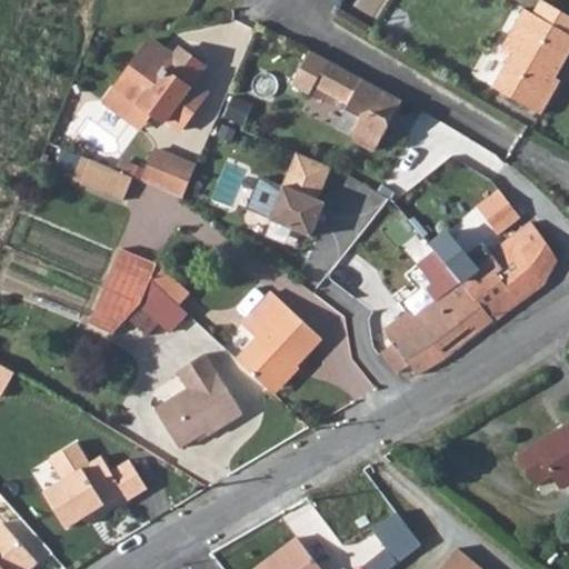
[(545,0),(538,13),(568,31),(568,13),(545,0)]
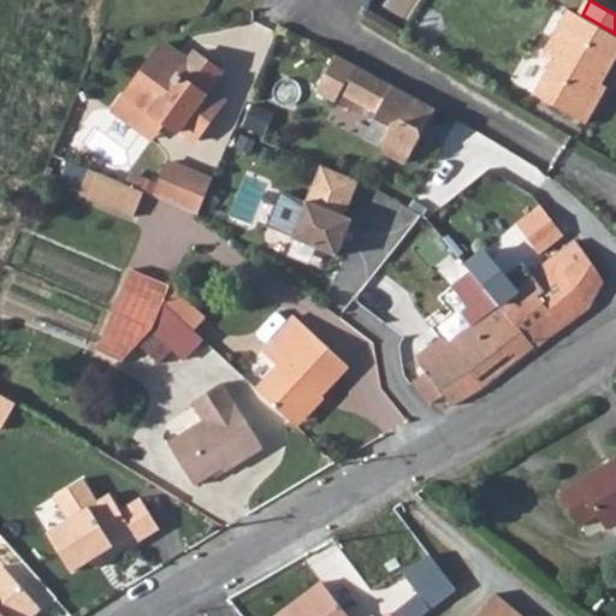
[(591,123),(611,87),(602,81),(605,75),(610,76),(615,64),(615,34),(582,15),(574,11),(550,53),(560,59),(540,94),(591,123)]
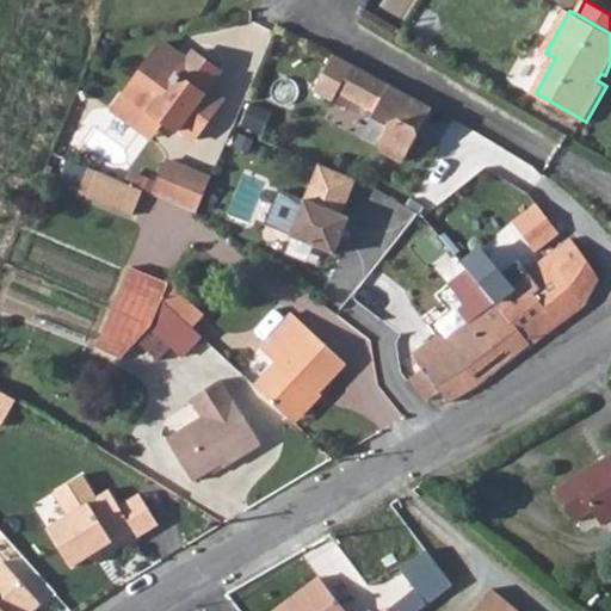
[(177,130),(193,142),(204,127),(189,115),(207,91),(220,73),(193,54),(186,63),(161,44),(124,94),(162,123),(176,133),(177,130)]
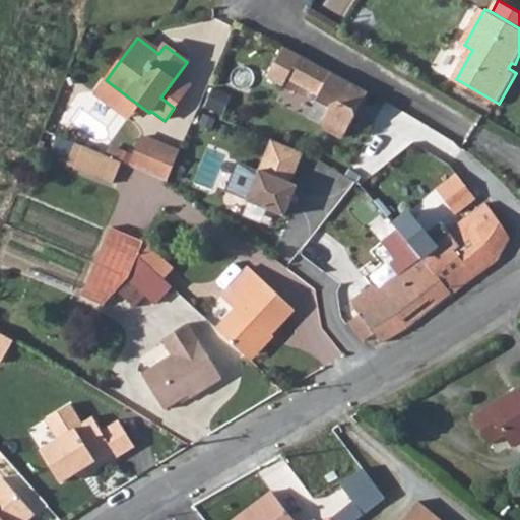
[(283,47),(268,76),(284,85),(287,79),(318,96),(316,101),(329,108),(323,119),(326,130),(342,138),(354,117),(352,110),(355,104),(363,102),(368,92),(283,47)]
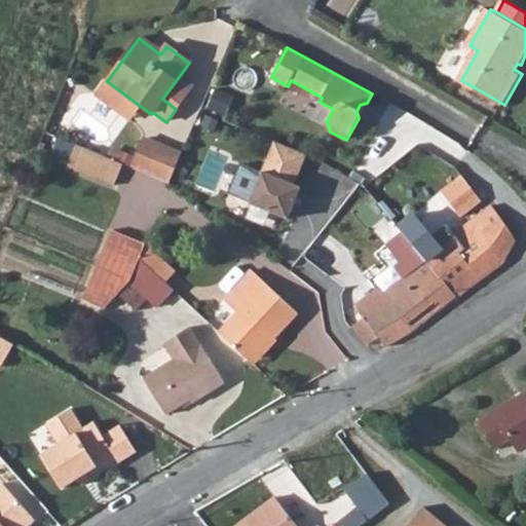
[(178,78),(162,99),(176,109),(191,87),(178,78)]
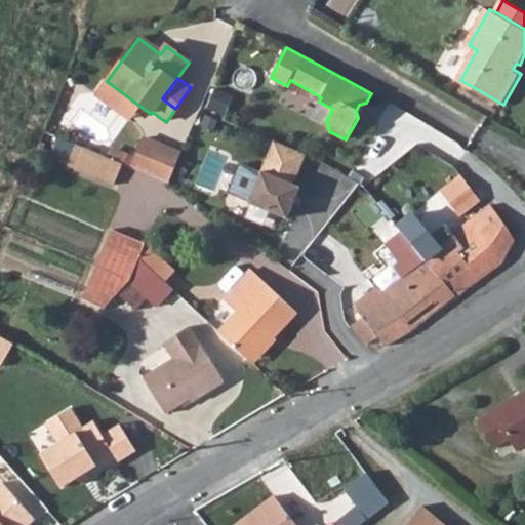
[(139,106),(107,81),(96,95),(128,120),(139,106)]
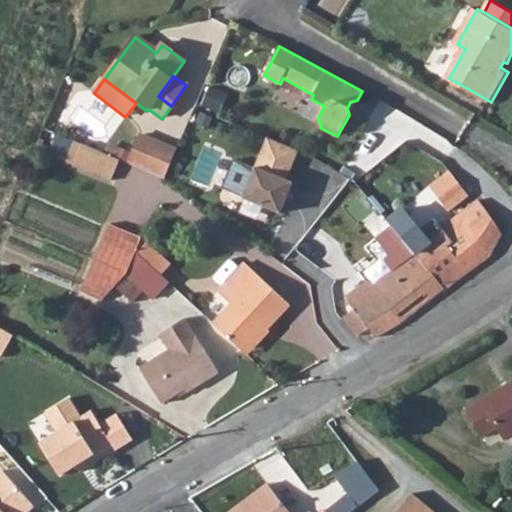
[(129,164),(142,170),(154,143),(140,137),(129,164)]
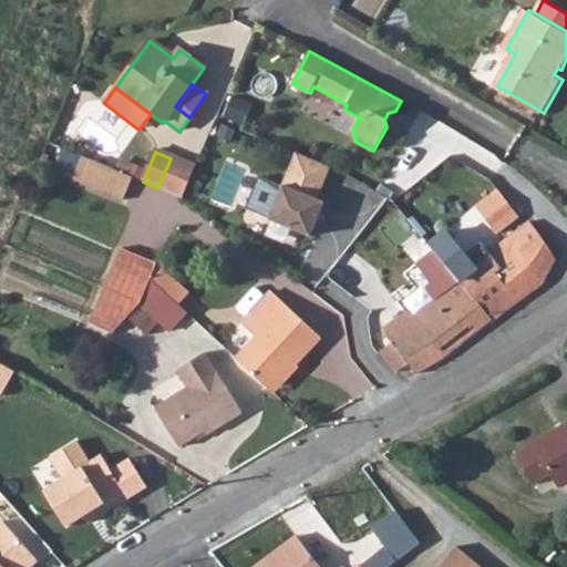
[(331,166),(297,153),(270,219),(312,237),(326,203),(319,199),(331,166)]
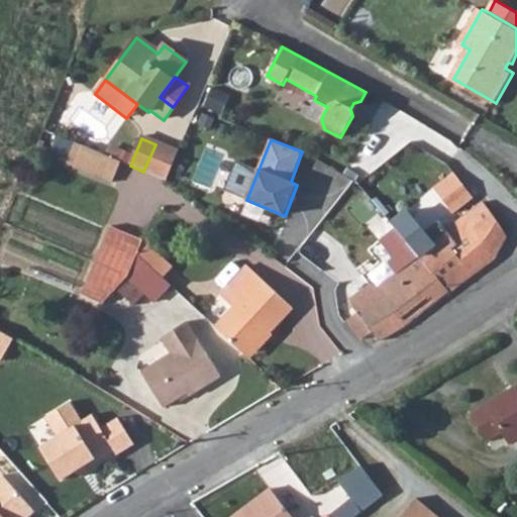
[(143,172),(167,182),(179,153),(156,144),(143,172)]
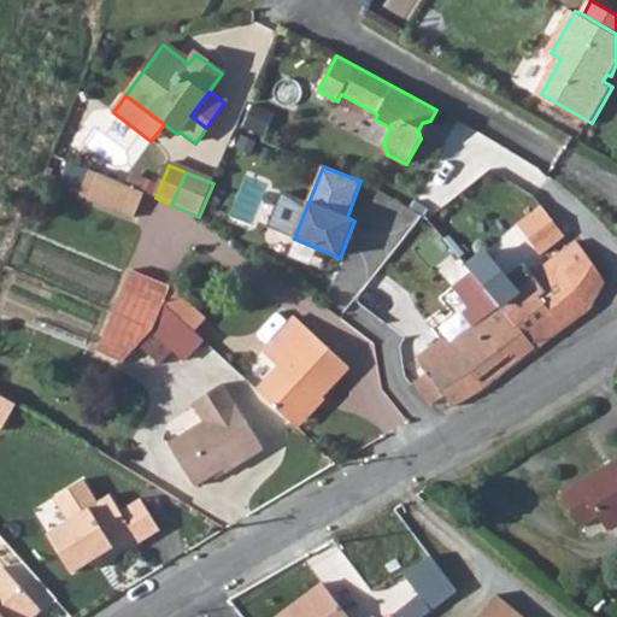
[(144,193),(99,174),(87,199),(133,218),(144,193)]
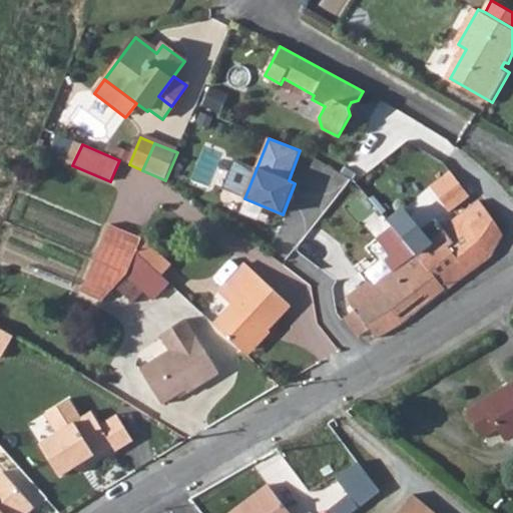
[(223,184),(241,193),(255,165),(237,156),(223,184)]
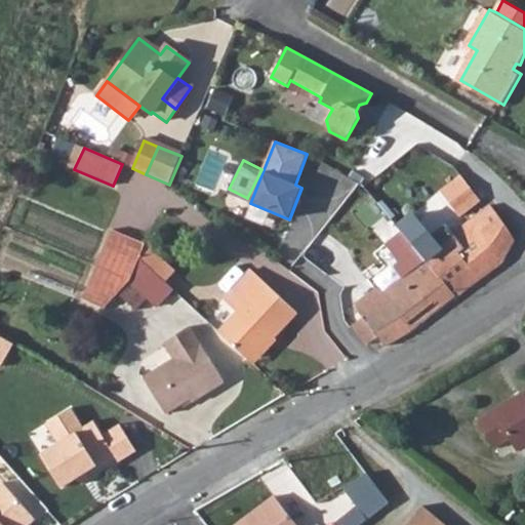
[(441,188),(465,220),(487,203),(463,171),(441,188)]
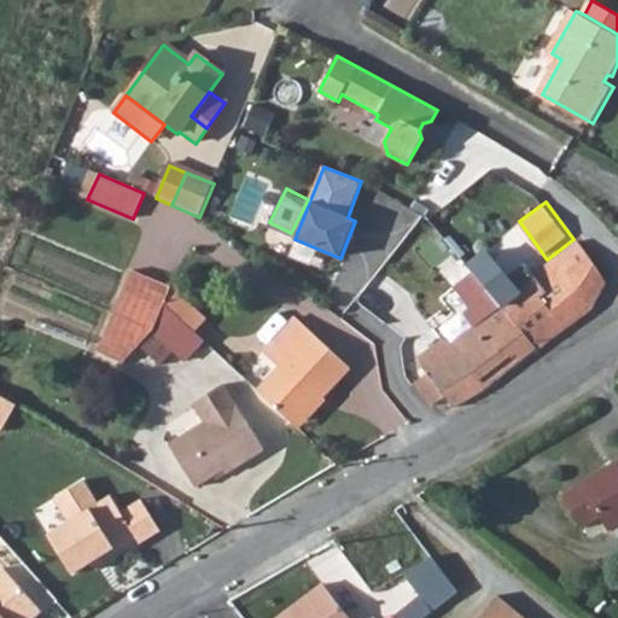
[(522,331),(535,349),(589,309),(602,287),(606,281),(578,243),(532,277),(524,267),(490,293),(522,331)]
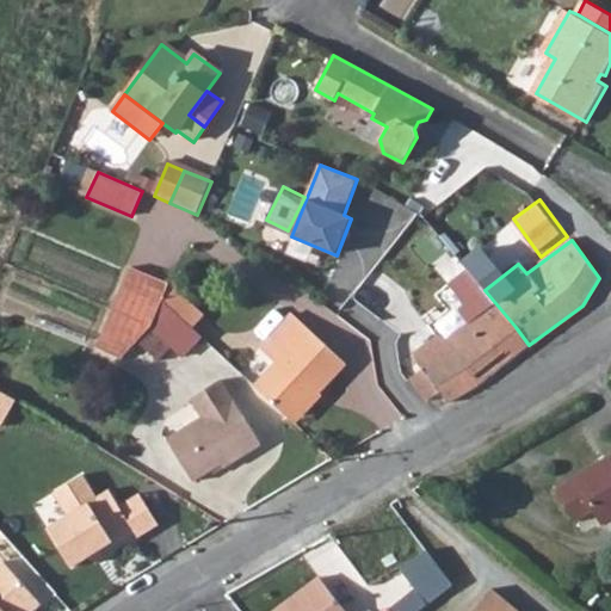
[(476,388),(531,347),(529,345),(516,327),(485,290),(464,266),(456,275),(450,269),(440,278),(462,303),(455,309),(466,321),(444,338),(434,334),(424,341),(419,337),(412,341),(415,349),(409,352),(417,363),(411,366),(415,372),(409,377),(425,399),(438,390),(446,402),(476,388)]
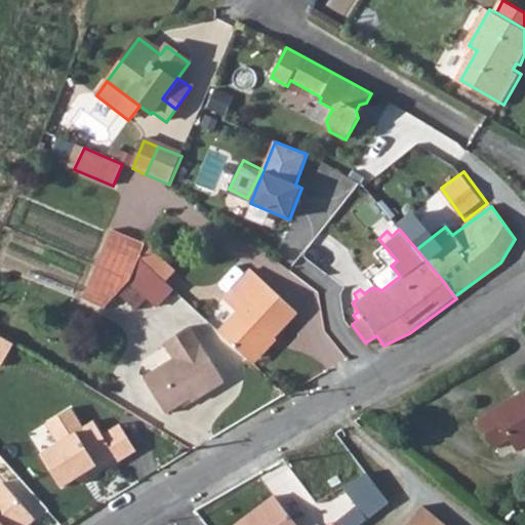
[(111,230),(95,266),(128,280),(138,257),(145,245),(145,244),(111,230)]
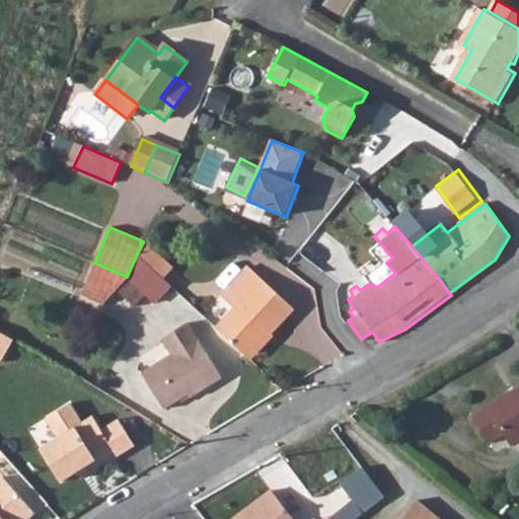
[(164,280),(173,270),(143,242),(137,254),(164,280)]
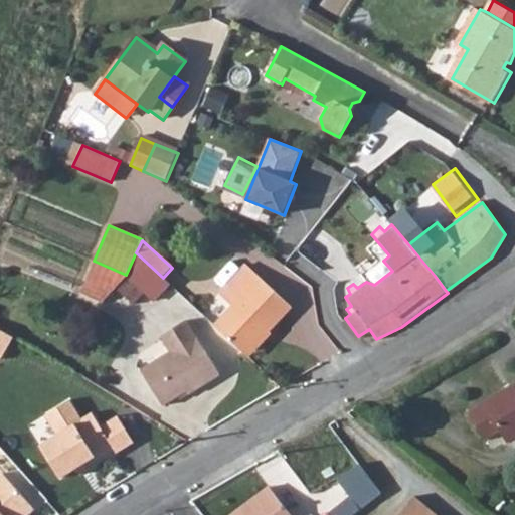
[(156,303),(171,285),(163,278),(136,252),(126,275),(156,303)]
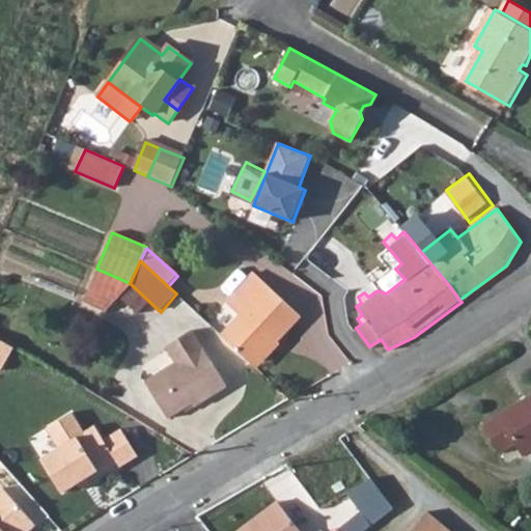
[(104,311),(130,283),(96,269),(83,302),(104,311)]
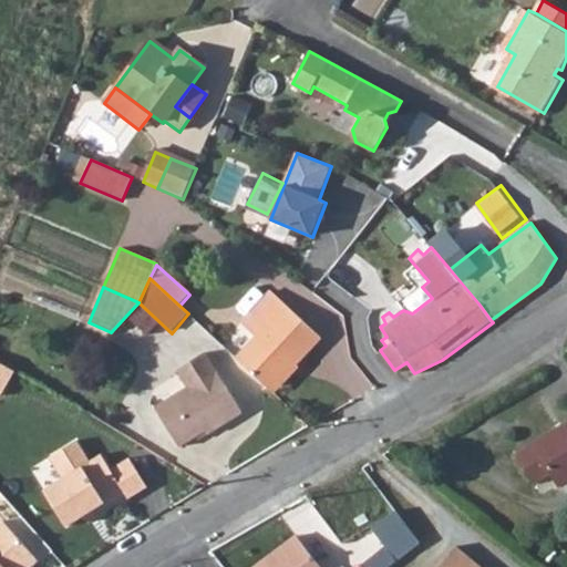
[(268,387),(292,360),(295,362),(320,336),(272,290),(243,322),(257,336),(237,358),(268,387)]
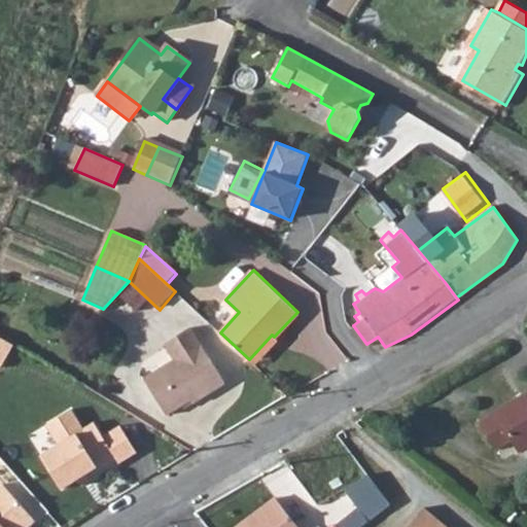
[(165,414),(189,398),(191,402),(223,382),(188,326),(163,342),(173,359),(143,378),(165,414)]
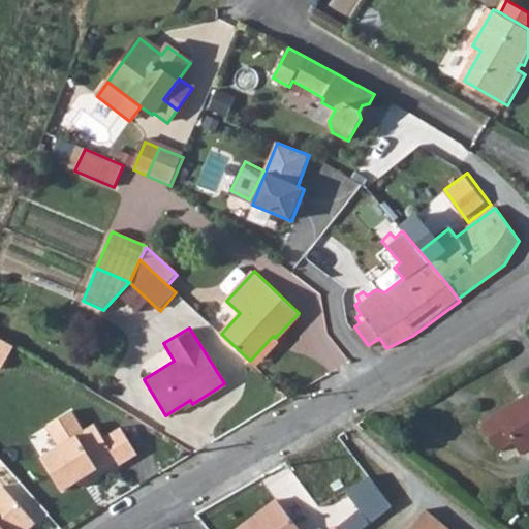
[(254,366),(277,340),(275,338),(273,336),(250,361),(254,366)]
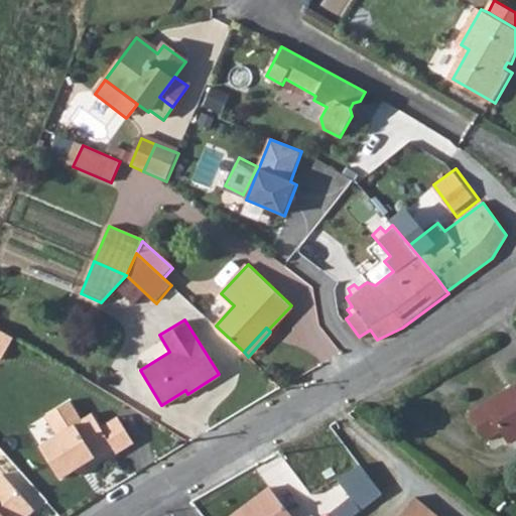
[(13,338),(0,331),(0,361),(13,338)]
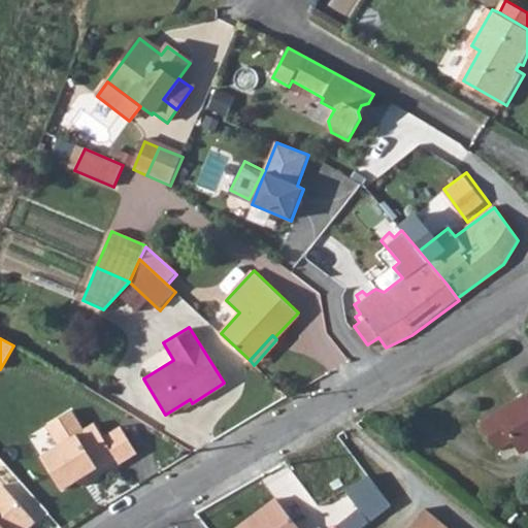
[(496,451),(513,441),(520,454),(527,448),(527,395),(481,424),(496,451)]
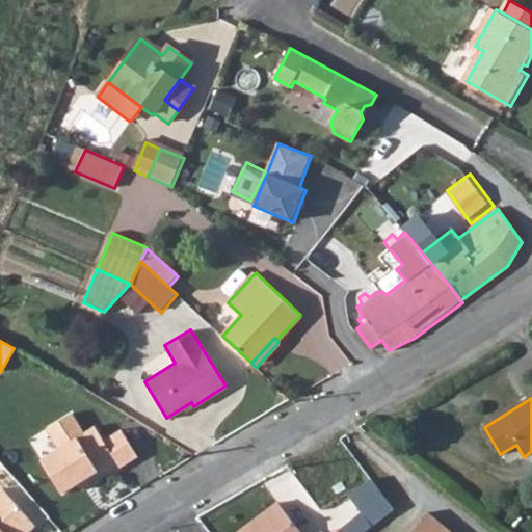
[(72,414),(47,429),(59,449),(42,460),(62,494),(97,472),(99,475),(117,463),(95,427),(84,433),(72,414)]
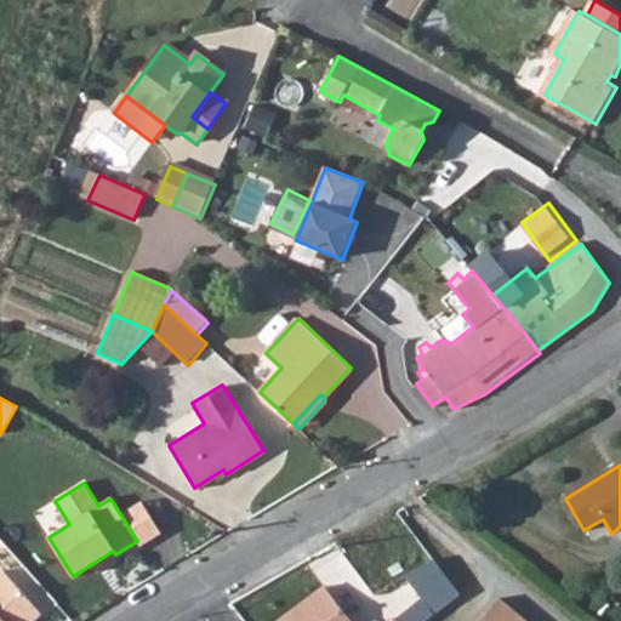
[(434,614),(449,602),(461,592),(432,551),(404,573),(422,598),(434,614)]
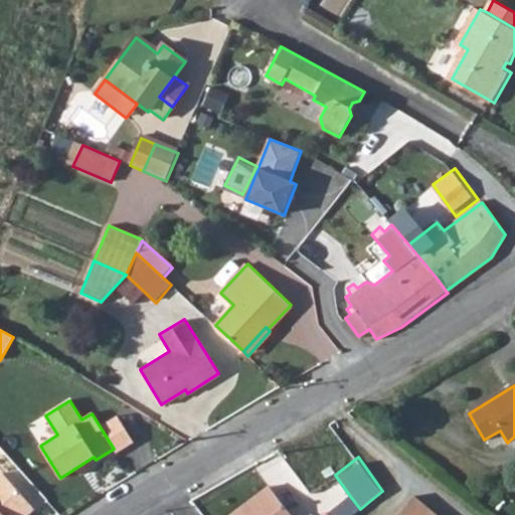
[(326,475),(334,470),(330,464),(322,469),(326,475)]
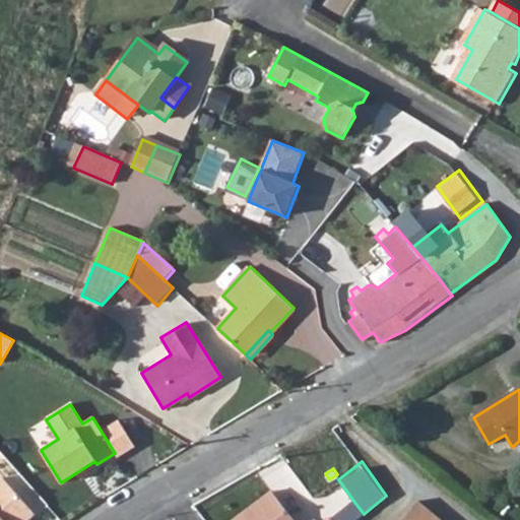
[(0,519),(28,519),(35,515),(2,478),(0,480),(0,519)]
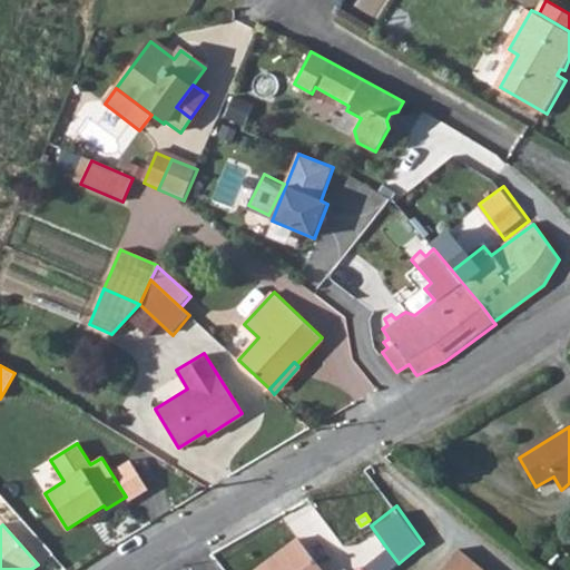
[(323,569),(297,537),(255,569),(323,569)]
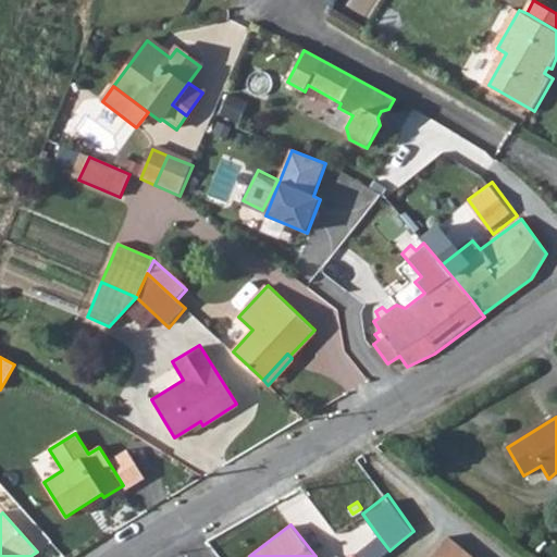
[(357,555),(358,556),(381,556),(390,551),(379,536),(357,555)]
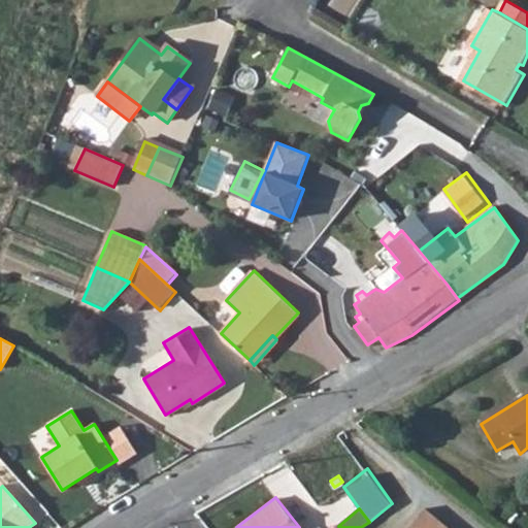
[(448,527),(426,509),(409,527),(448,527)]
